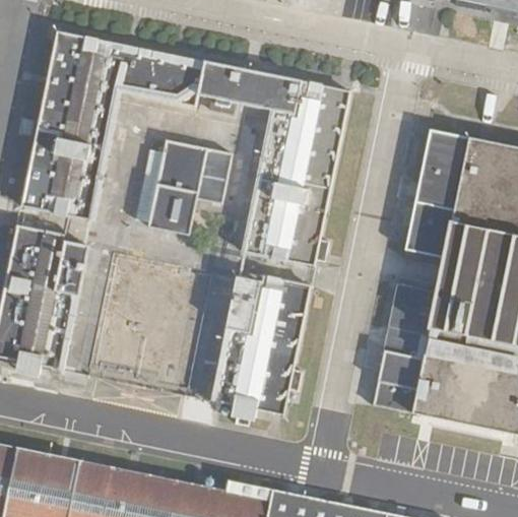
[(463,0),(517,11),(517,0),(463,0)]
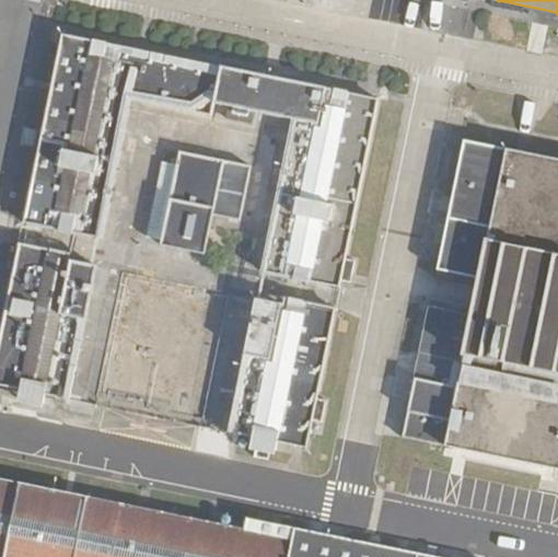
[(378,96),(60,32),(21,220),(101,236),(128,97),(209,114),(212,101),(290,116),(260,269),(338,285),(346,256),(378,96)]
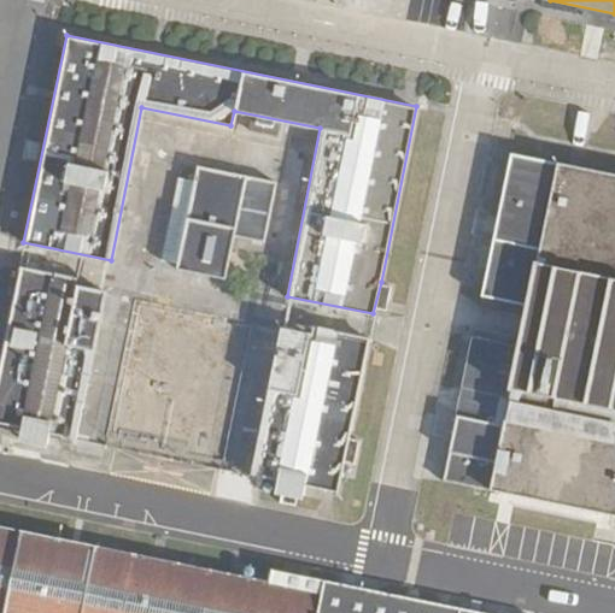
[(614,172),(509,151),(480,294),(525,304),(517,347),(472,337),(441,478),(614,514),(614,172)]
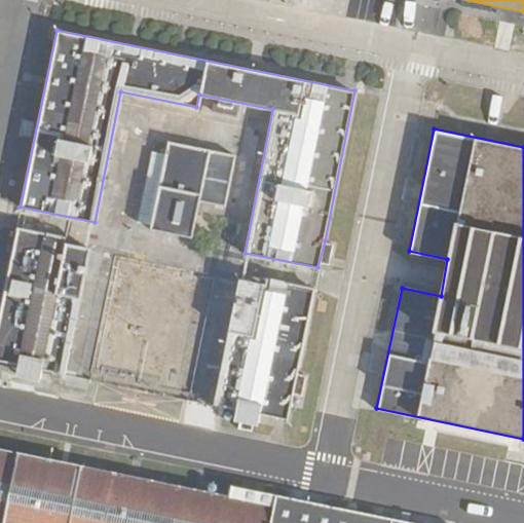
[(234,153),(167,141),(165,153),(150,224),(149,229),(190,236),(197,200),(224,206),(234,153)]
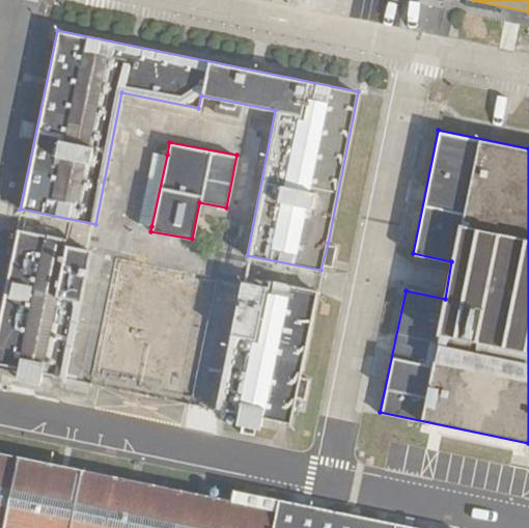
[(151,226),(167,155),(152,153),(138,223),(151,226)]
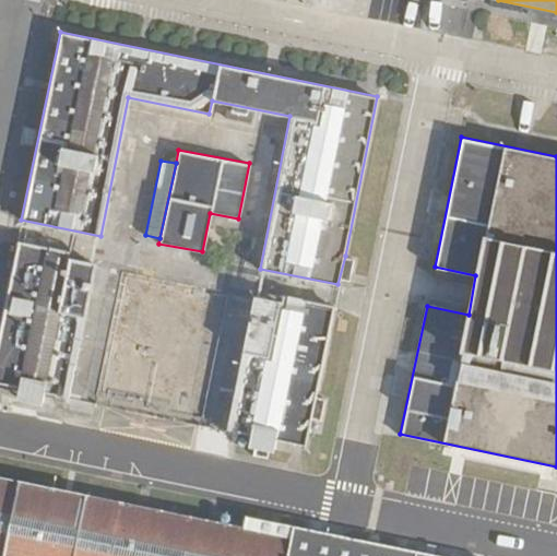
[(68,251),(18,240),(0,329),(0,381),(12,385),(31,387),(30,398),(43,402),(44,392),(68,397),(94,262),(67,258),(68,251)]
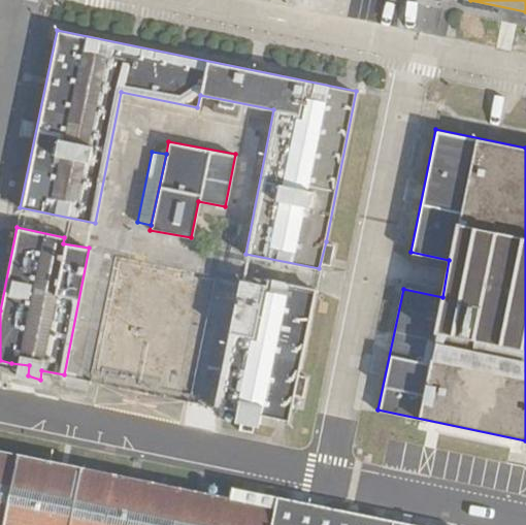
[(215,275),(113,254),(90,371),(190,393),(215,275)]
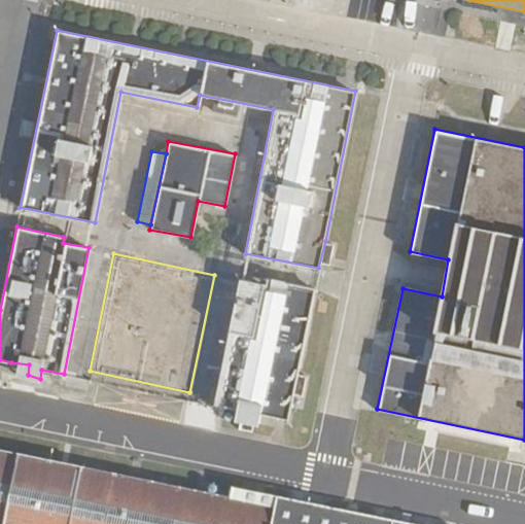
[(265,284),(239,279),(214,404),(236,410),(234,417),(258,422),(259,415),(287,419),(292,393),(302,394),(306,374),(298,373),(314,288),(266,279),(265,284)]
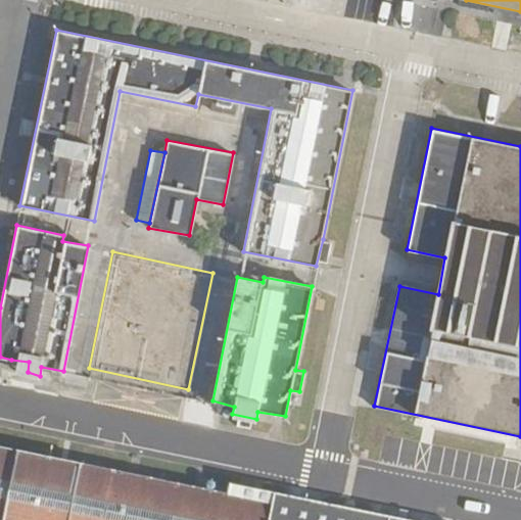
[(29,362),(11,360),(9,369),(28,372),(29,362)]
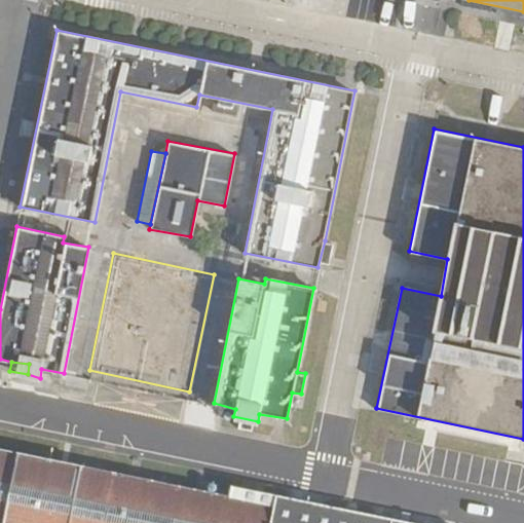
[(273,503),(0,447),(0,522),(417,522),(276,493),(273,503)]
